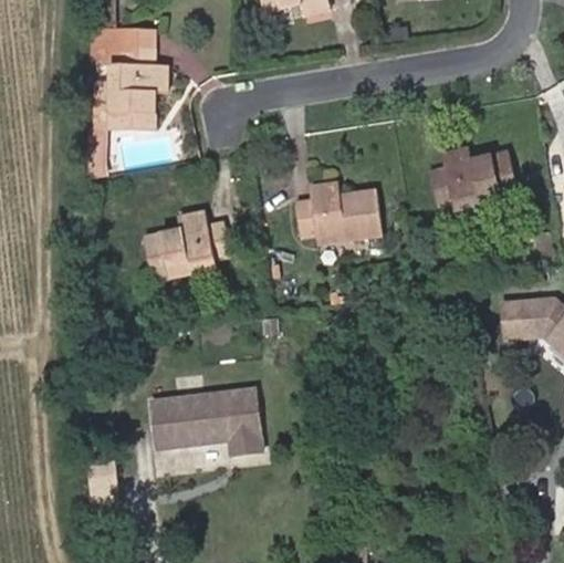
[(114,23),(113,0),(90,0),(90,24),(100,24),(114,23)]
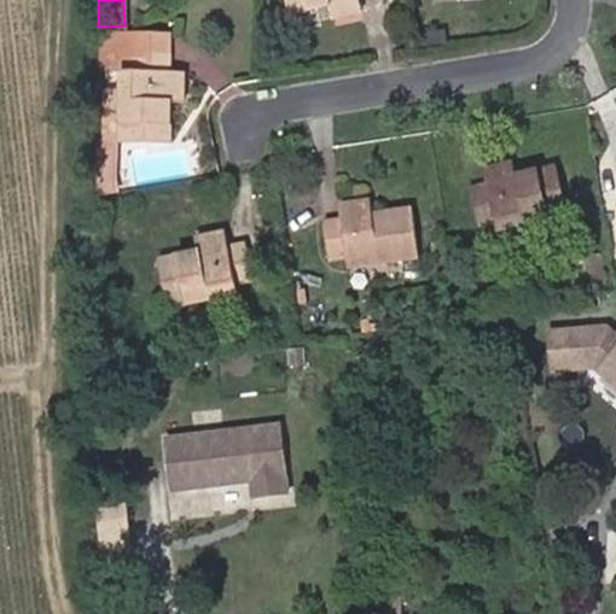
[(285,0),(288,11),(327,1),(331,15),(359,9),(356,0),(285,0)]
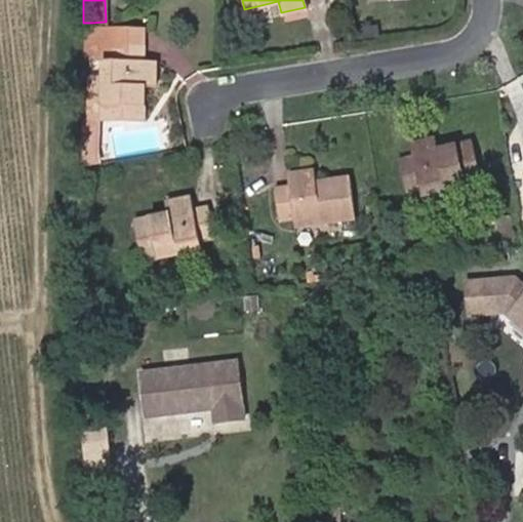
[(143,43),(144,25),(82,24),(82,29),(82,42),(110,42),(143,43)]
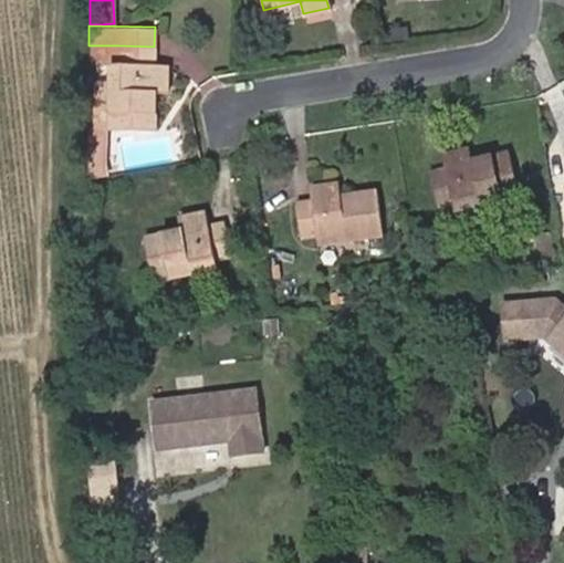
[(400,37),(398,25),(375,29),(377,41),(400,37)]
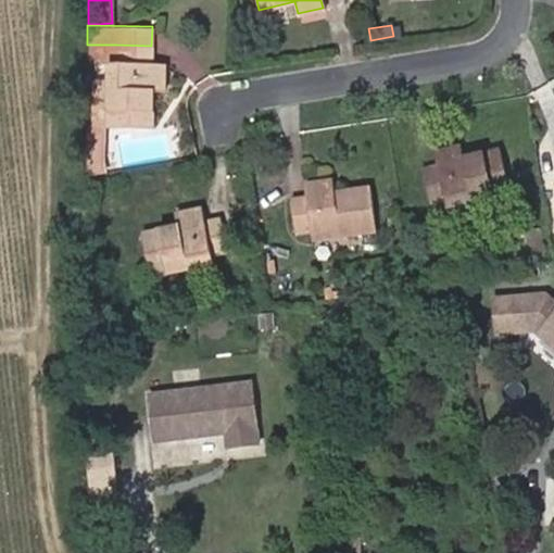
[(116,61),(116,45),(87,45),(86,78),(92,78),(109,78),(109,61),(116,61)]
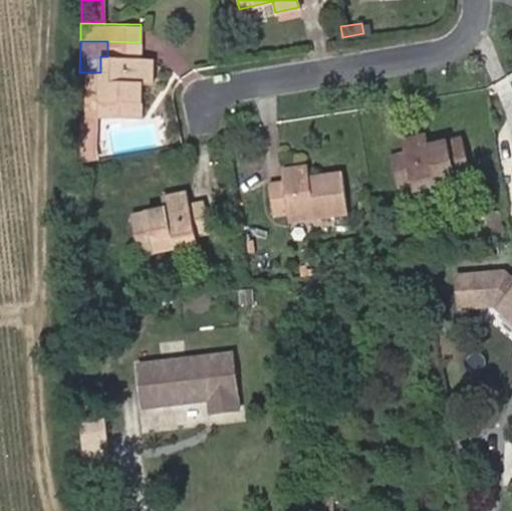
[(150,83),(151,57),(140,57),(140,42),(107,41),(107,56),(100,56),(100,72),(99,109),(99,112),(140,113),(140,83),(150,83)]
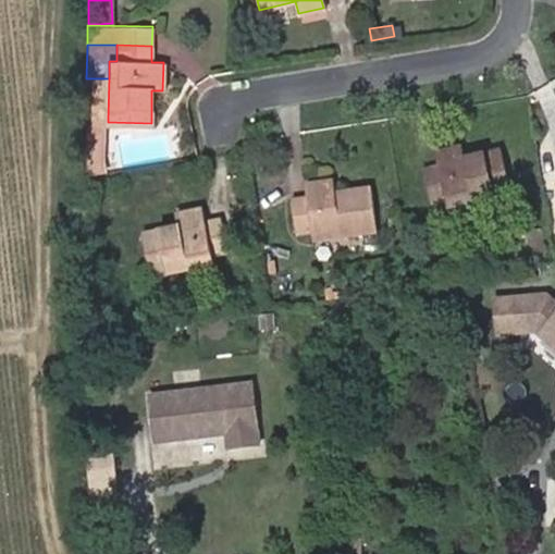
[(108,119),(109,78),(93,78),(91,119),(108,119)]
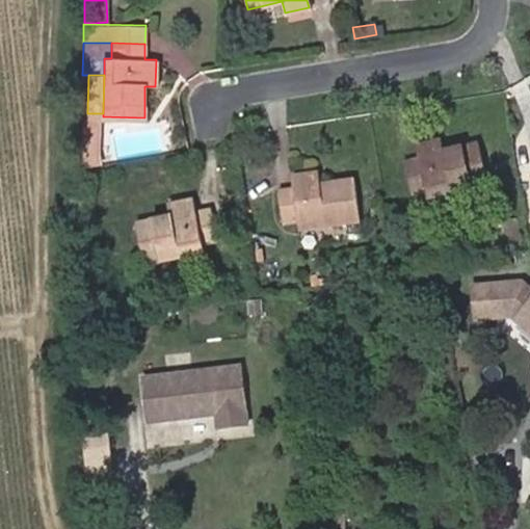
[(96,152),(97,117),(82,117),(82,126),(81,153),(96,152)]
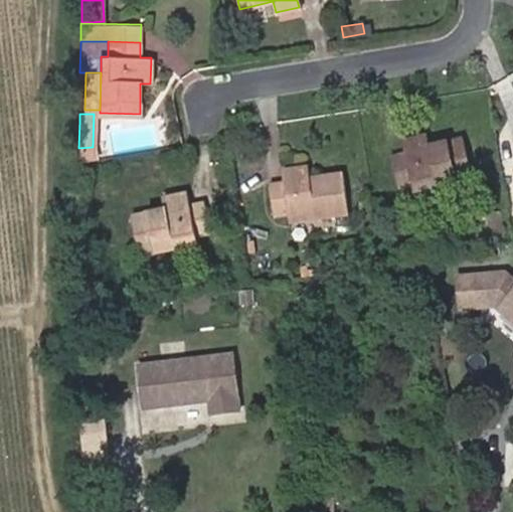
[(470,178),(462,140),(429,146),(425,135),(401,140),(403,151),(389,155),(395,186),(410,183),(411,190),(470,178)]
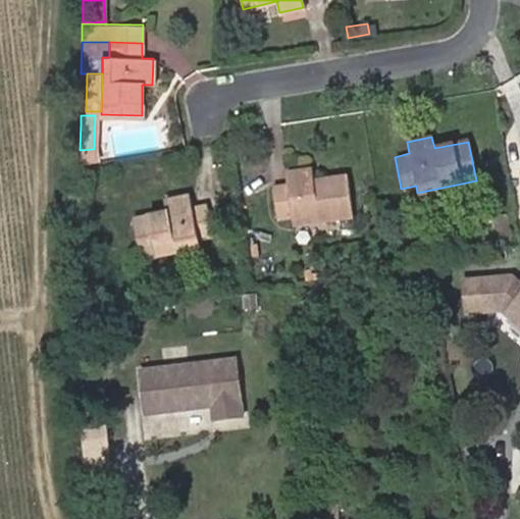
[(96,160),(95,150),(94,149),(80,150),(80,157),(80,163),(96,160)]
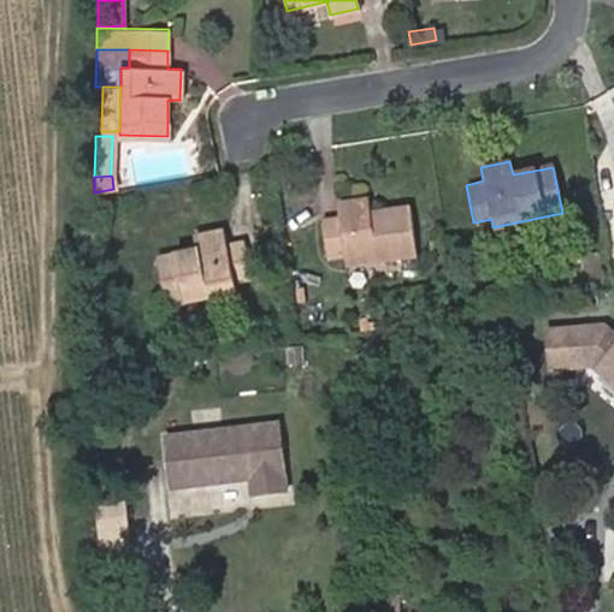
[(415,253),(409,205),(370,211),(367,197),(337,201),(338,215),(320,219),(325,254),(343,253),(344,261),(415,253)]
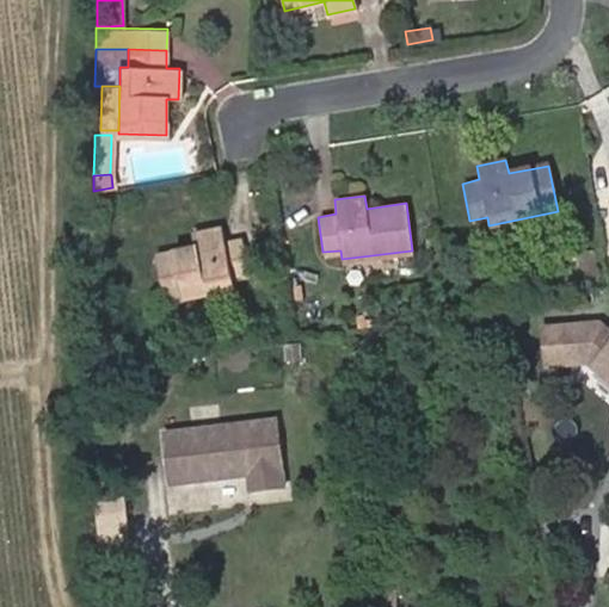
[(248,272),(241,236),(225,240),(221,227),(192,233),(195,246),(154,254),(164,299),(233,286),(231,276),(248,272)]
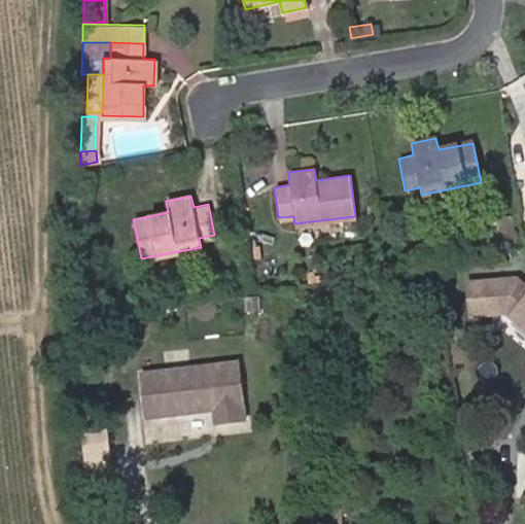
[(512,231),(509,216),(494,218),(497,234),(512,231)]
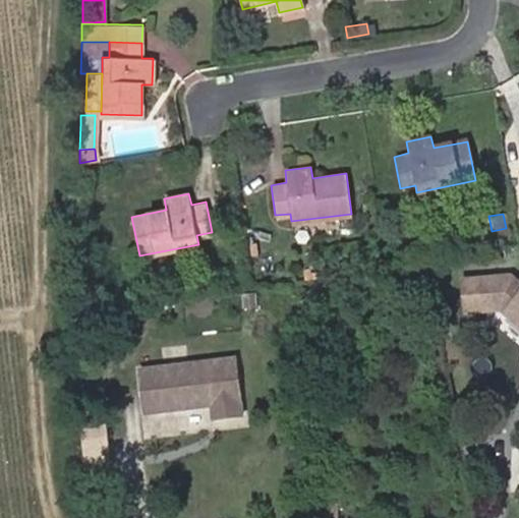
[(438,279),(437,270),(425,271),(426,281),(438,279)]
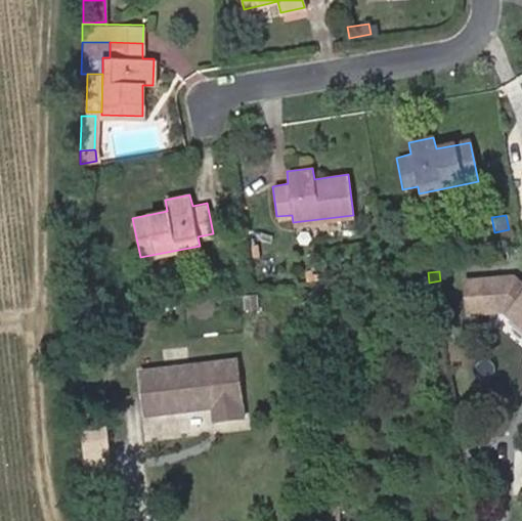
[(521,284),(512,275),(483,277),(486,309),(502,308),(508,312),(521,323),(521,284)]
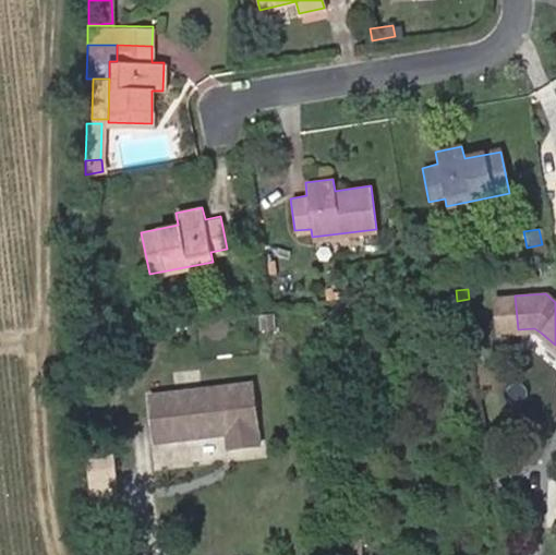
[(260,386),(156,396),(158,410),(173,409),(177,441),(231,435),(232,450),(265,447),(260,386)]
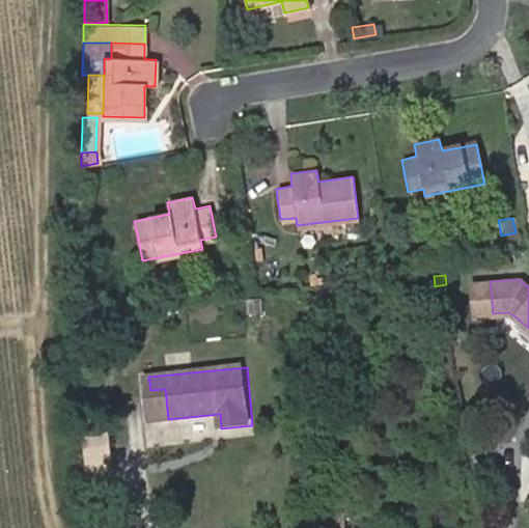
[(165,389),(150,390),(154,420),(168,419),(165,389)]
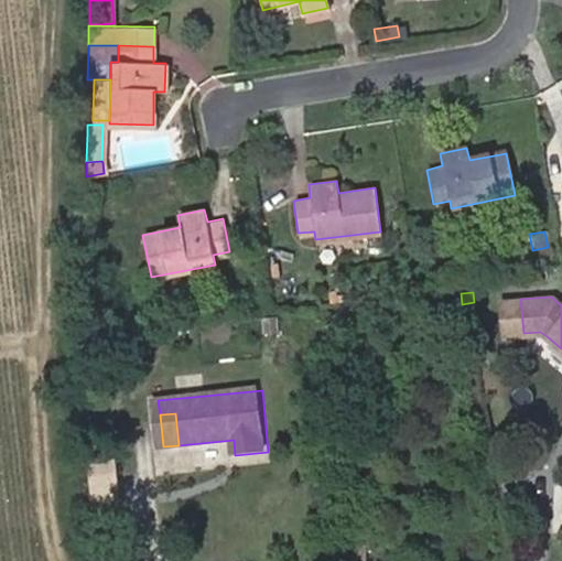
[(122,509),(118,452),(90,454),(95,511),(122,509)]
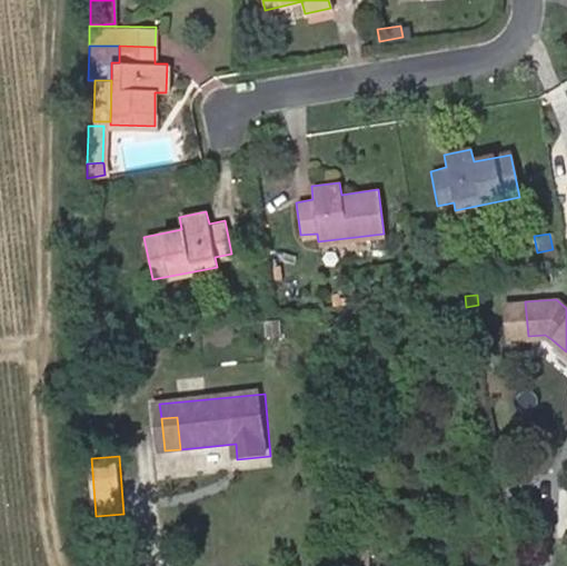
[(336,565),(336,552),(324,552),(324,565),(336,565)]
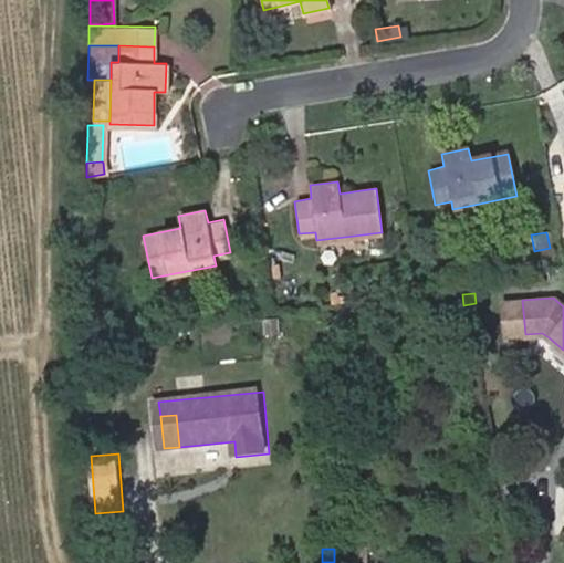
[(364,562),(365,550),(340,549),(338,562),(364,562)]
